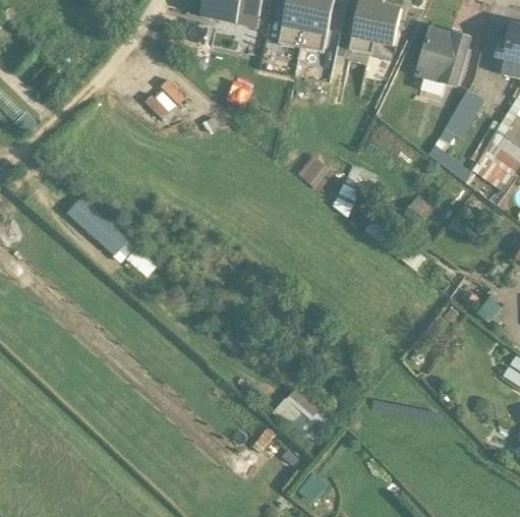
[(225,23),(257,30),(263,0),(204,0),(200,19),(219,22),(225,22),(225,23)]
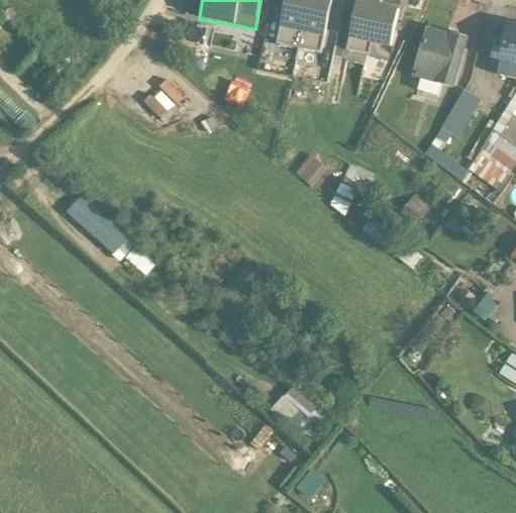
[(285,0),(276,42),(298,46),(308,0),(285,0)]
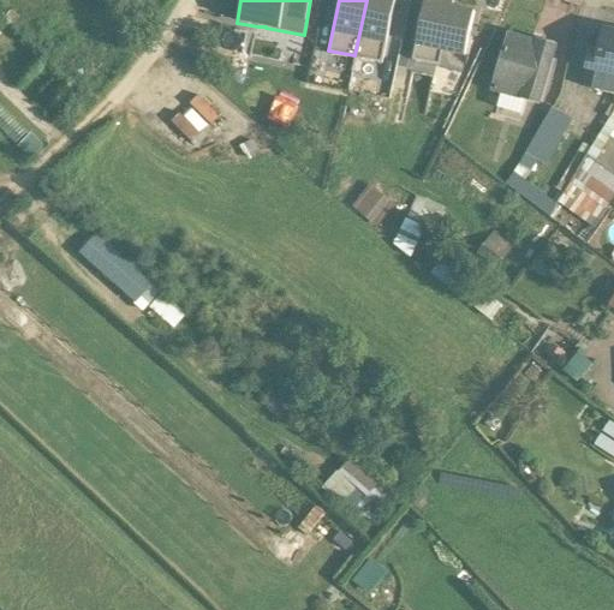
[(367,0),(355,55),(381,61),(394,0),(367,0)]
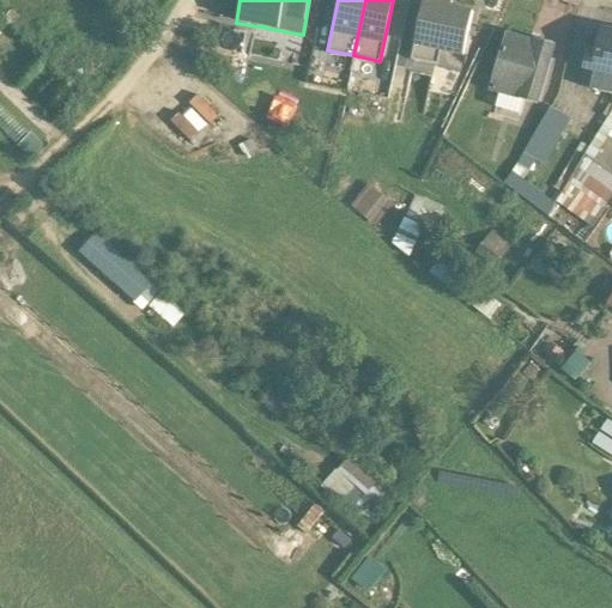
[(450,2),(440,0),(423,0),(411,60),(459,71),(472,11),(449,6),(450,2)]
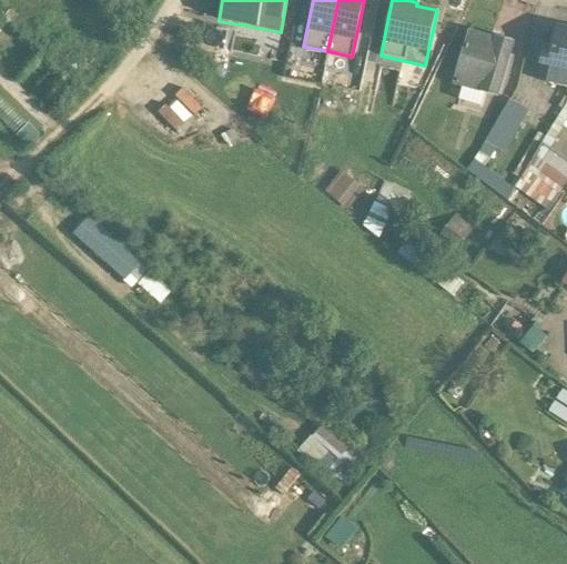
[(536,78),(554,82),(554,83),(566,87),(566,26),(556,23),(553,43),(544,42),(536,78)]
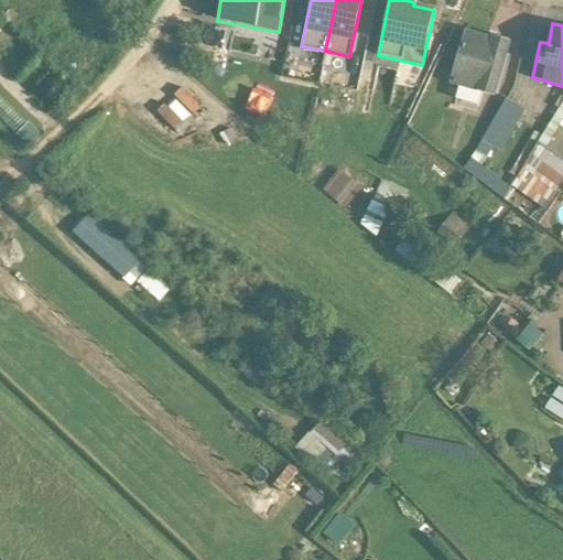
[(458,84),(455,98),(477,104),(480,92),(494,95),(508,42),(466,30),(452,82),(458,84)]
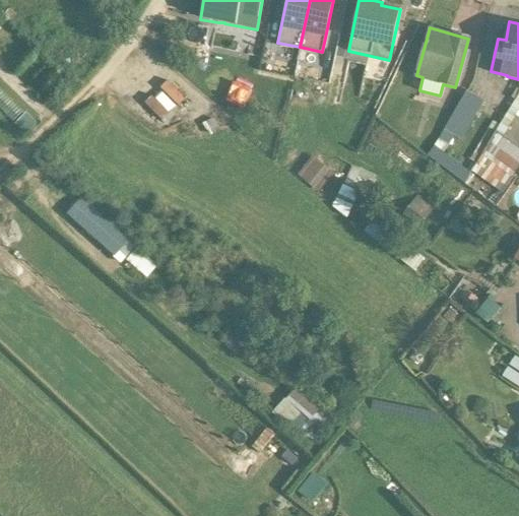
[(343,76),(346,60),(335,58),(332,74),(343,76)]
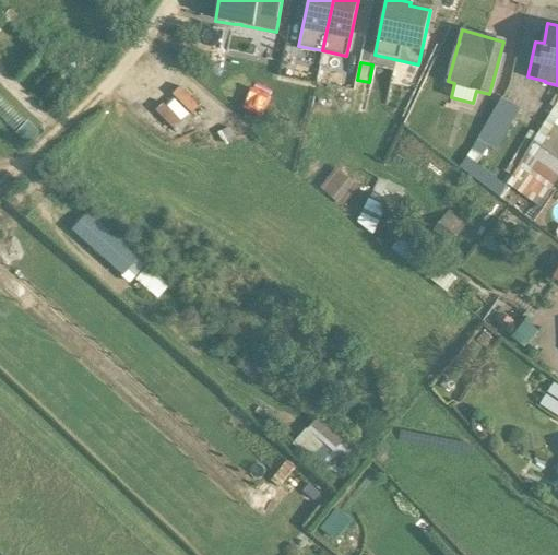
[(476,138),(496,150),(521,108),(500,96),(476,138)]
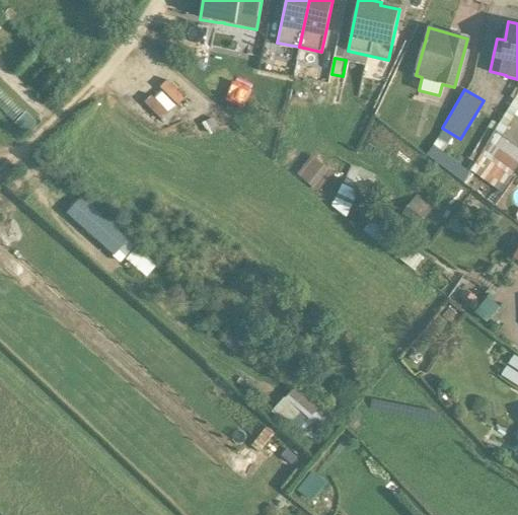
[(517,91),(512,102),(469,170),(496,188),(493,192),(498,196),(517,166),(517,146),(502,135),(517,107),(517,91)]
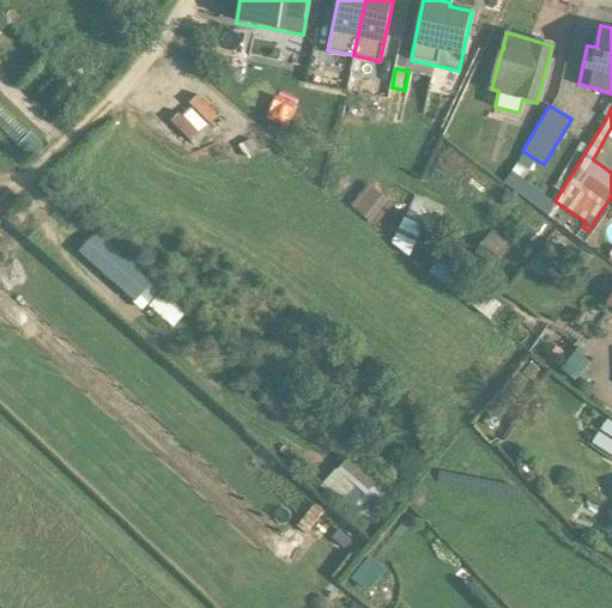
[(0,129),(11,141),(20,132),(0,110),(0,129)]
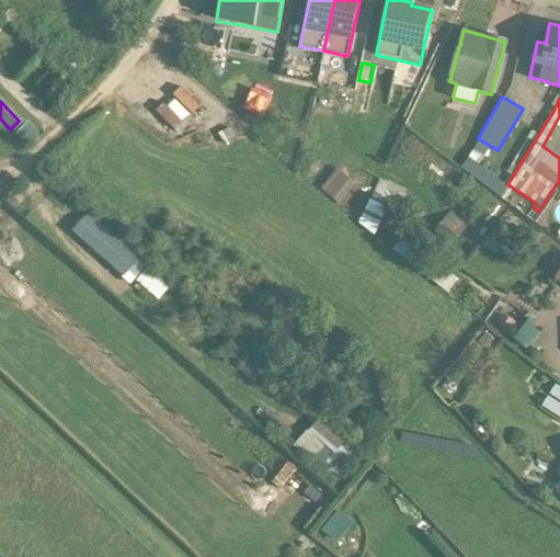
[(23,121),(11,132),(23,144),(35,133),(23,121)]
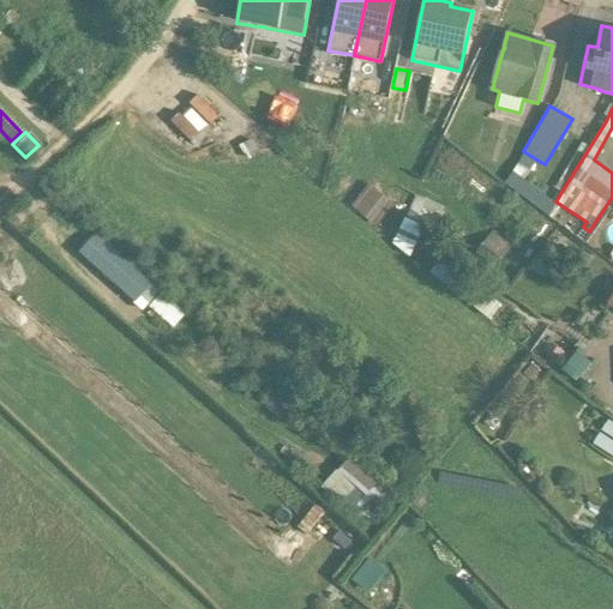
[(522,157),(514,169),(516,172),(508,184),(548,213),(587,150),(580,144),(556,185),(556,191),(550,198),(529,184),(540,169),(522,157)]
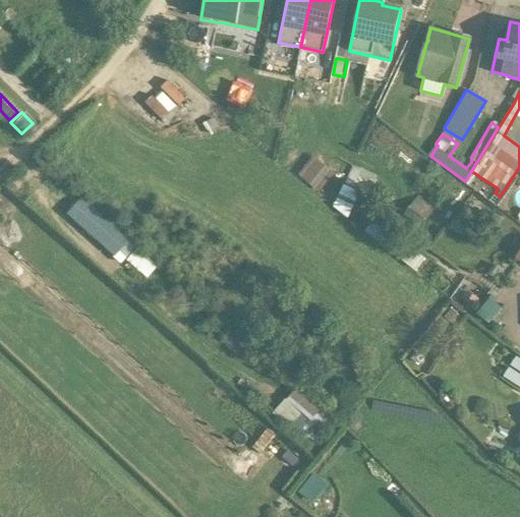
[(321,188),(338,170),(318,152),(300,169),(321,188)]
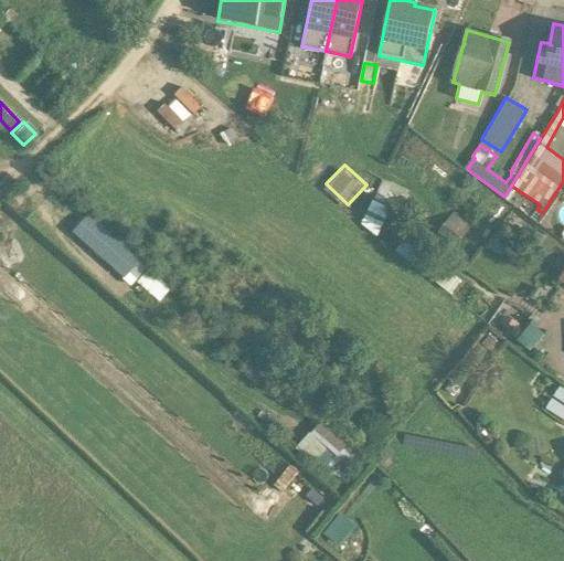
[(543,334),(531,323),(517,339),(530,350),(543,334)]
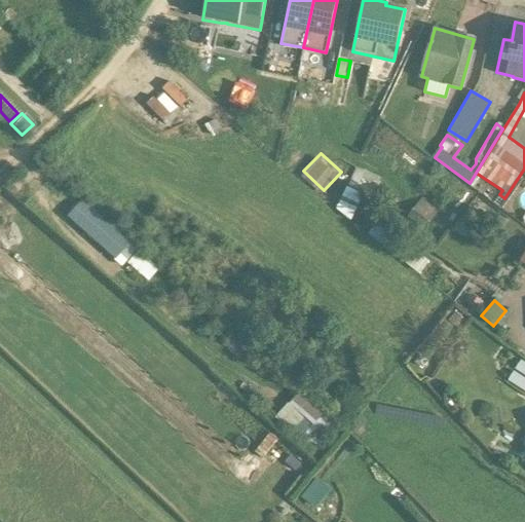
[(524,362),(520,359),(515,368),(524,374),(524,362)]
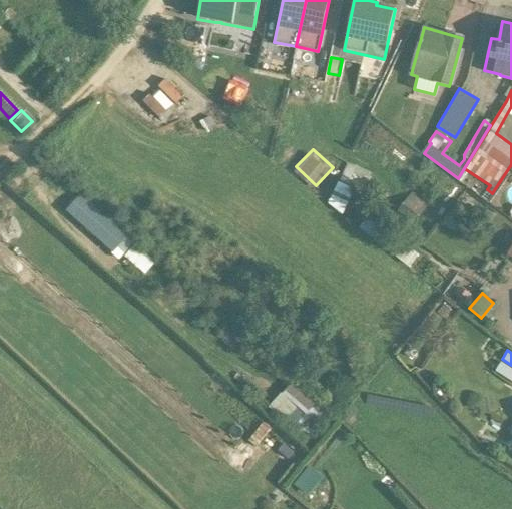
[(511,368),(500,361),(495,370),(511,380),(511,379),(511,368)]
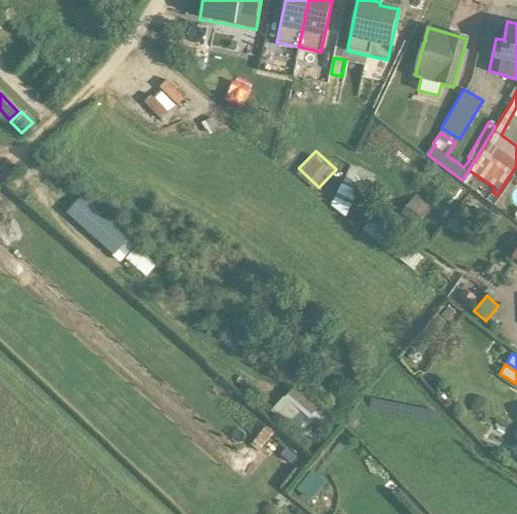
[(303,428),(322,399),(292,379),(273,409),(303,428)]
